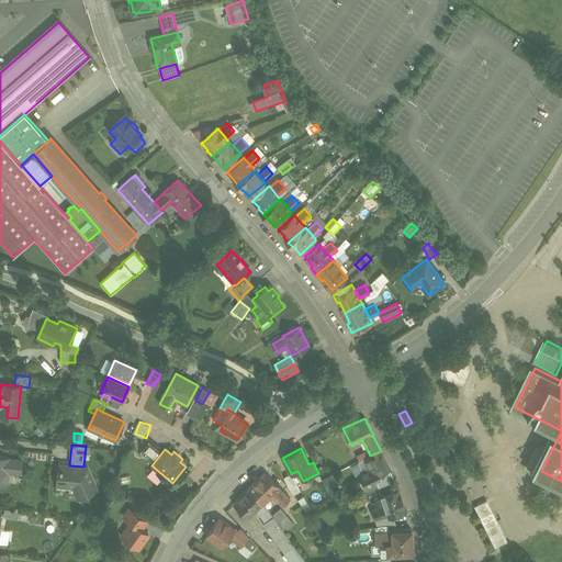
[(368,451),(357,456),(359,461),(363,459),(370,456),(368,451)]
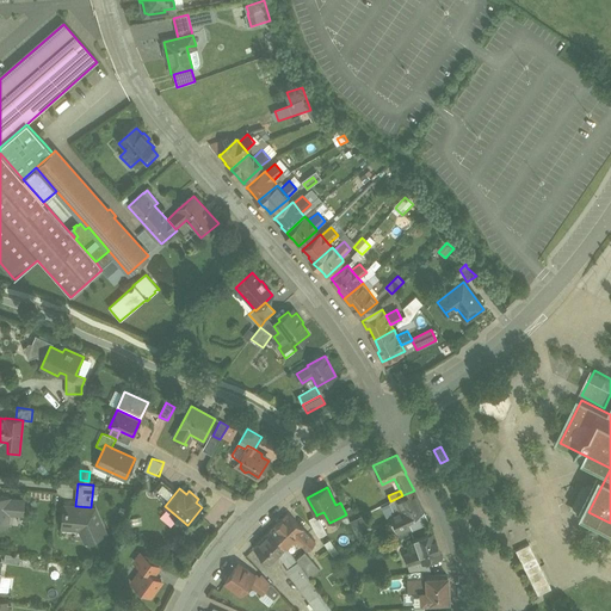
[(402,495),(395,499),(401,511),(390,516),(397,530),(409,525),(409,524),(407,519),(424,511),(414,491),(402,495)]
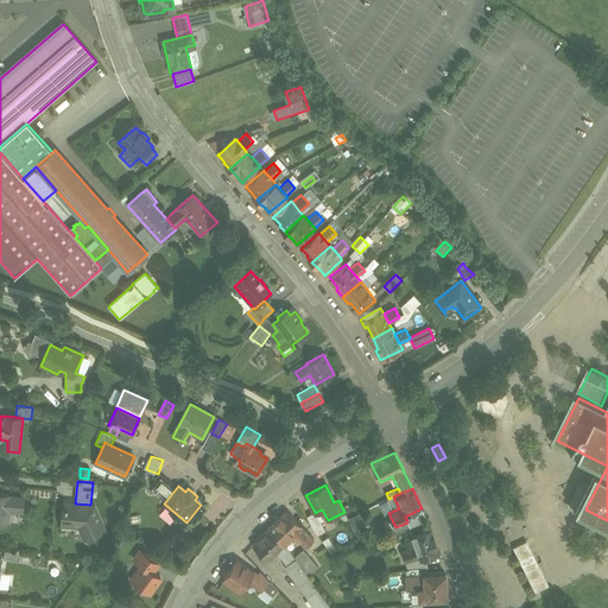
[(0,493),(0,524),(7,525),(8,508),(23,510),(23,511),(24,498),(10,496),(10,495),(0,493)]
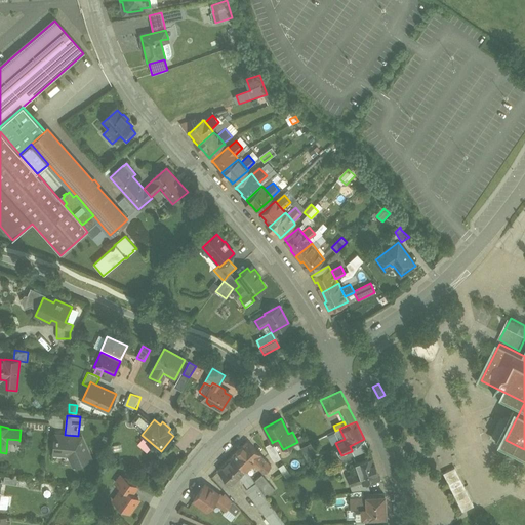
[(65,435),(54,434),(52,449),(68,451),(74,465),(90,457),(81,436),(78,436),(65,435)]
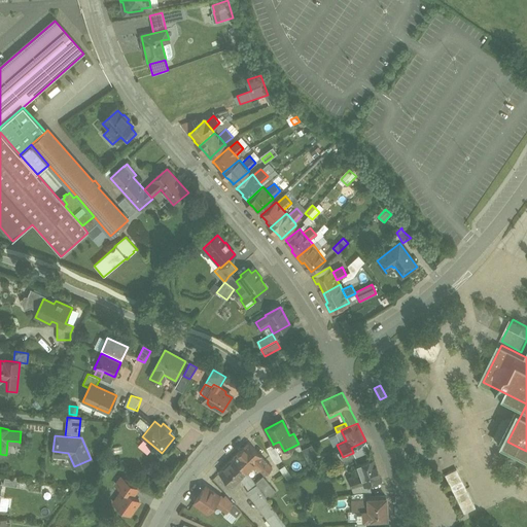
[(261,456),(248,443),(233,458),(245,471),(254,463),(261,456)]
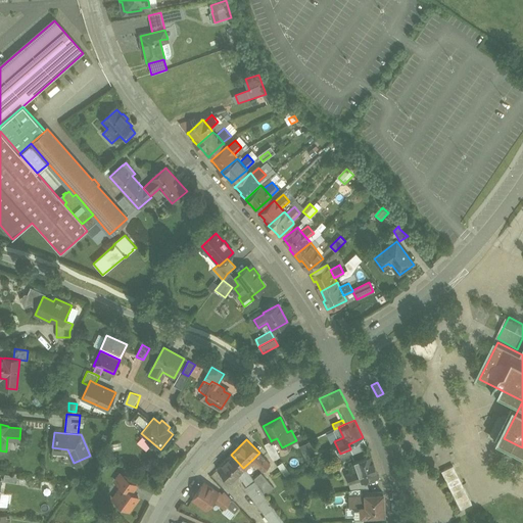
[(280,457),(272,440),(271,441),(271,440),(264,443),(269,453),(273,460),(280,457)]
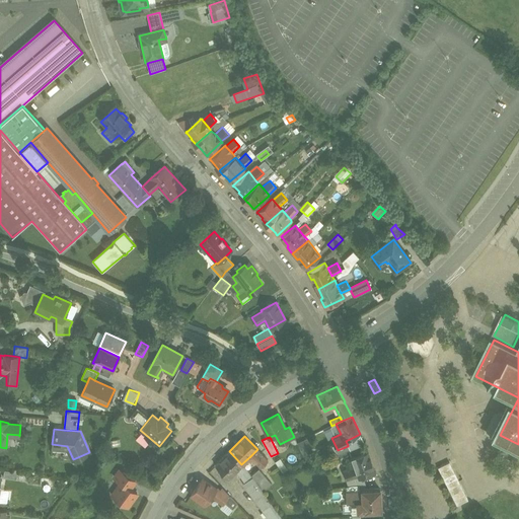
[(307,439),(298,443),(303,454),(312,450),(307,439)]
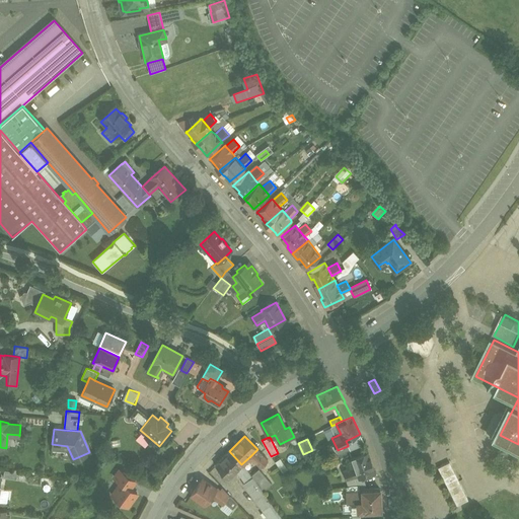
[(338,450),(335,451),(335,450),(331,451),(335,457),(351,451),(348,445),(348,446),(338,450)]
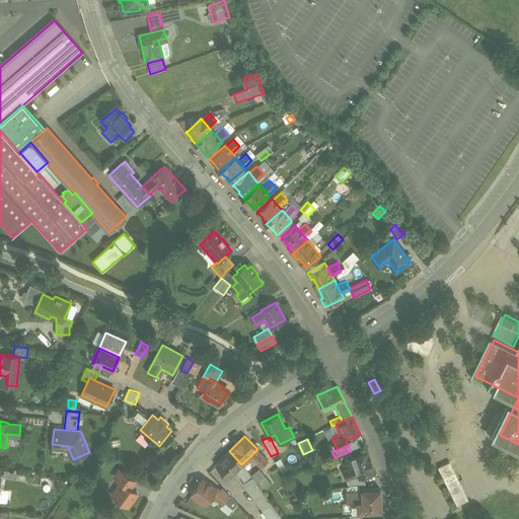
[(268,459),(257,449),(250,456),(261,467),(268,459)]
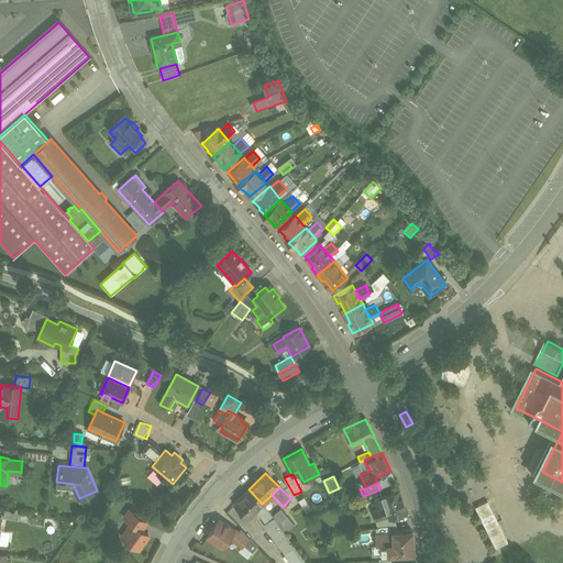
[(262,504),(249,489),(233,505),(247,519),(256,511),(263,505),(262,504)]
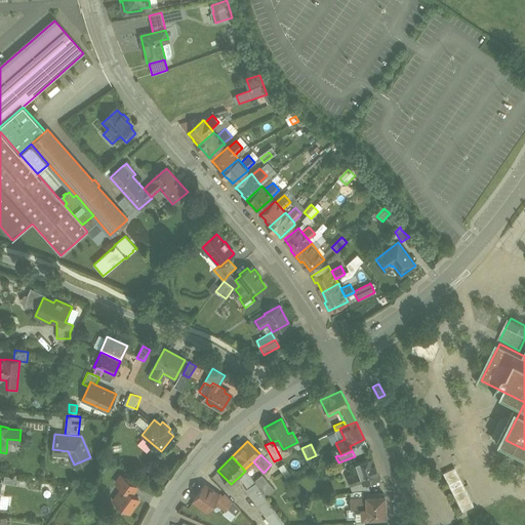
[(372,456),(355,462),(359,472),(362,481),(362,483),(367,482),(380,477),(372,456)]
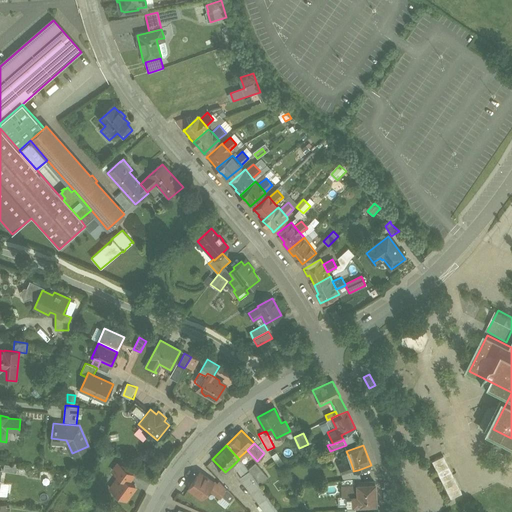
[(465,493),(445,454),(431,461),(451,500),(465,493)]
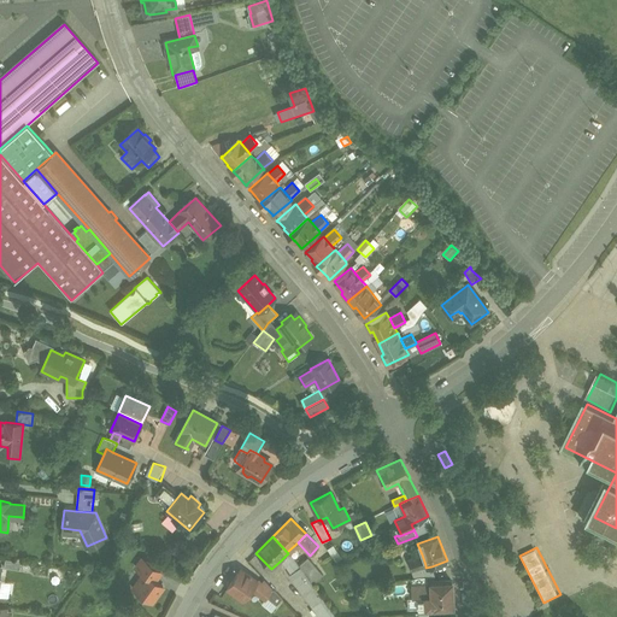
[(336,616),(311,581),(298,564),(288,553),(281,560),(286,565),(291,573),(289,574),(321,616),(336,616)]
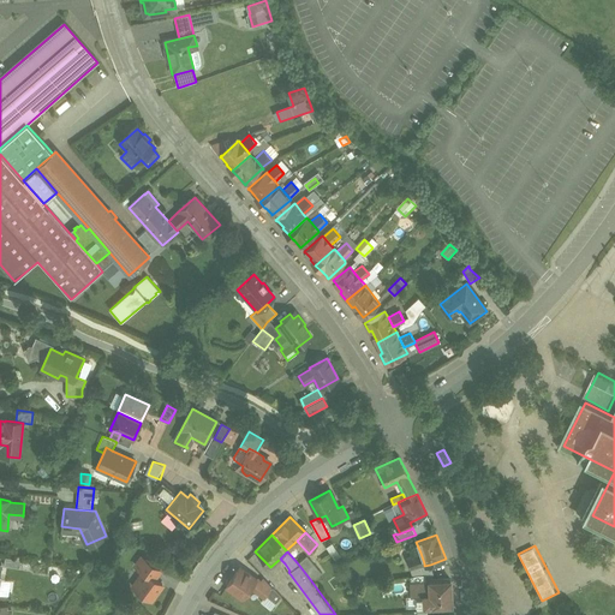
[(421,553),(407,557),(411,568),(424,563),(421,553)]
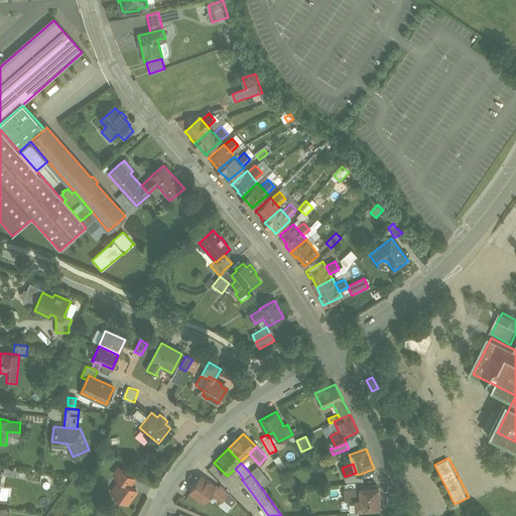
[(267,479),(254,466),(249,472),(260,486),(267,479)]
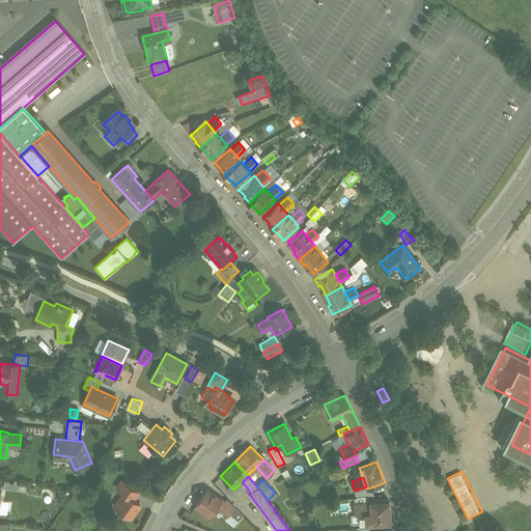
[(138,492),(123,480),(117,488),(124,494),(124,493),(133,499),(138,492)]
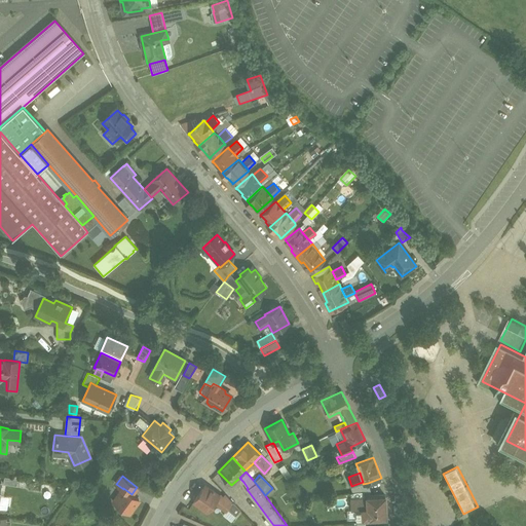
[(19,478),(4,477),(3,484),(17,485),(19,478)]
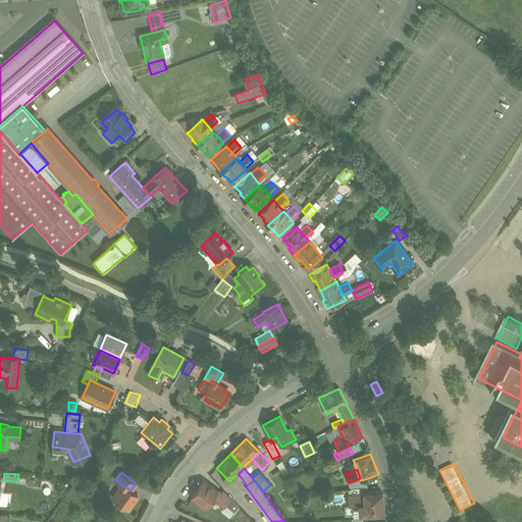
[(360,478),(349,482),(351,488),(356,487),(361,487),(368,486),(365,479),(360,480),(360,478)]
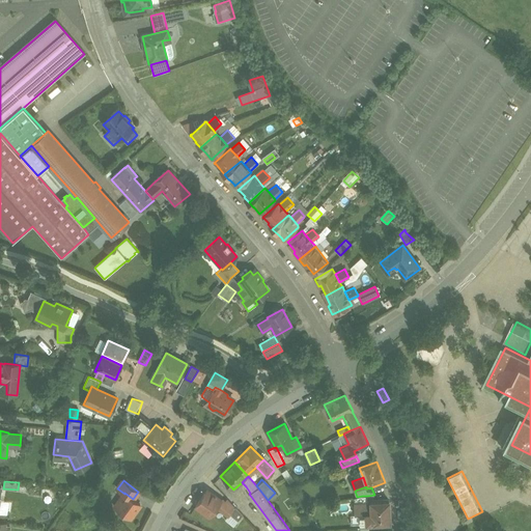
[(206,490),(195,506),(210,515),(216,507),(228,515),(230,512),(231,512),(226,507),(226,506),(224,502),(206,490)]
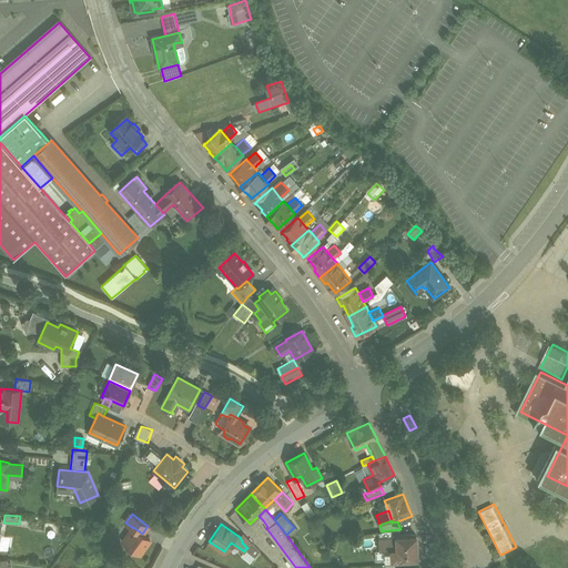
[(142,534),(133,527),(133,528),(123,541),(140,555),(150,540),(142,534)]
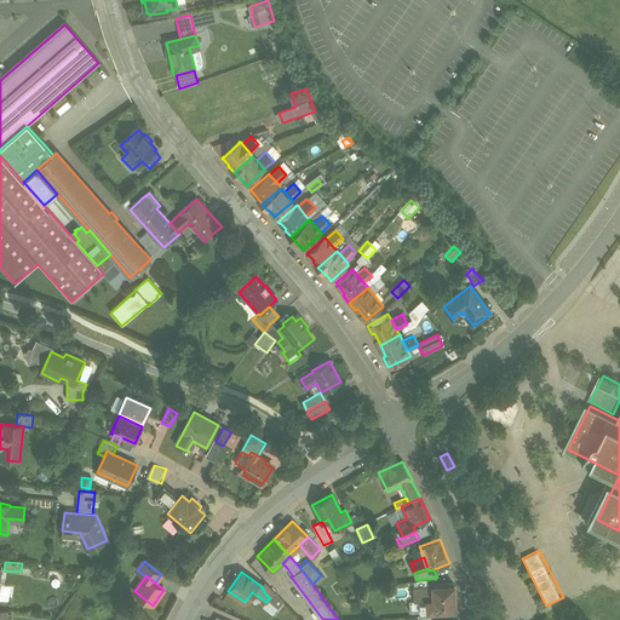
[(429,579),(423,579),(417,580),(414,581),(414,589),(429,586),(429,579)]
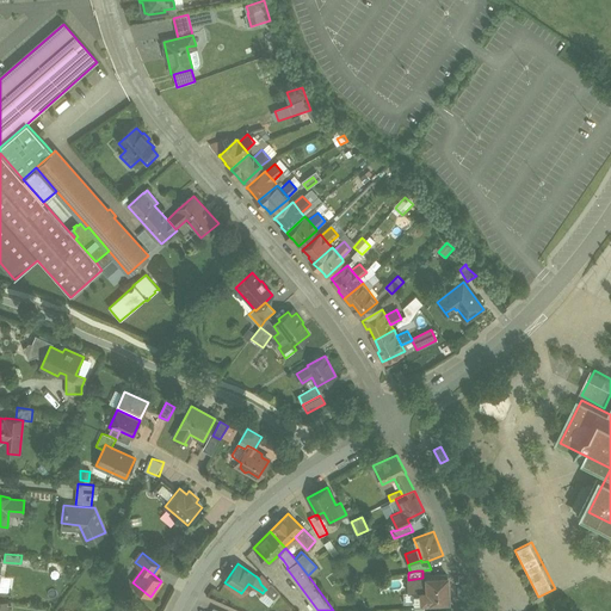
[(448,575),(426,576),(426,578),(423,578),(408,580),(409,592),(413,592),(414,602),(449,600),(448,575)]
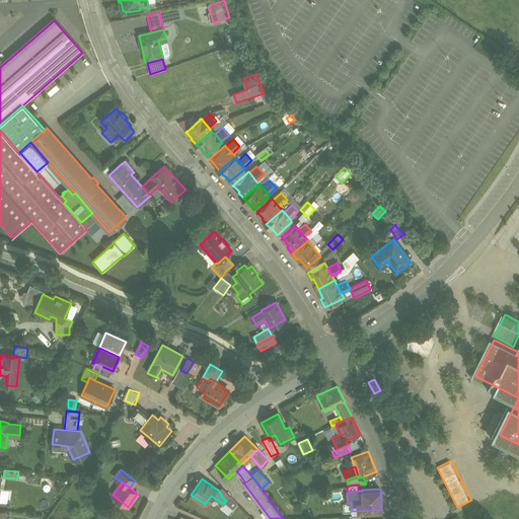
[(237,503),(230,495),(229,496),(229,497),(226,501),(233,508),(236,504),(237,503)]
